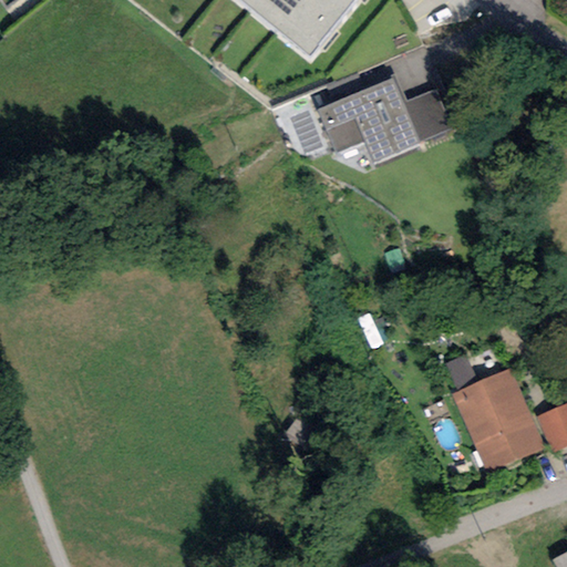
[(237,0),(309,59),(357,0),(237,0)]
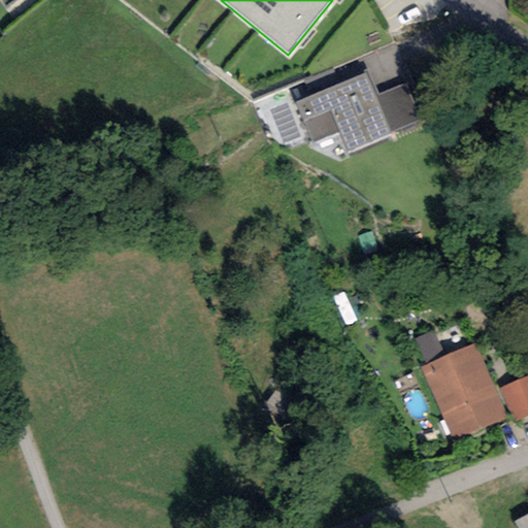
[(368,71),(365,73),(390,132),(420,120),(404,84),(378,95),(368,71)]
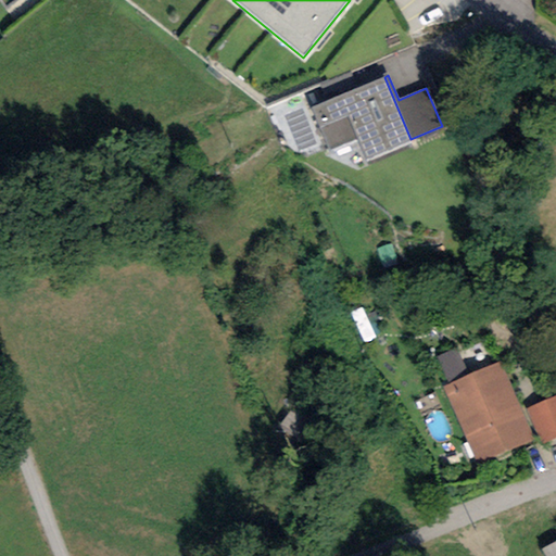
[(384,77),(311,108),(329,152),(357,140),(365,161),(412,141),(411,139),(384,77)]
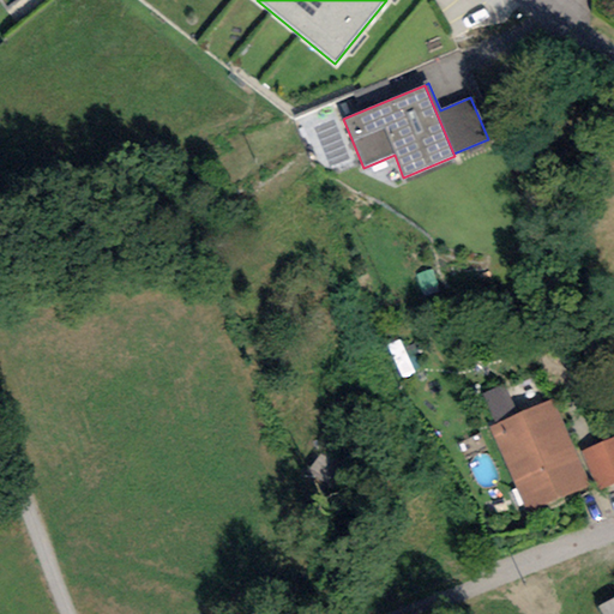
[(505,384),(481,395),(494,426),(518,415),(505,384)]
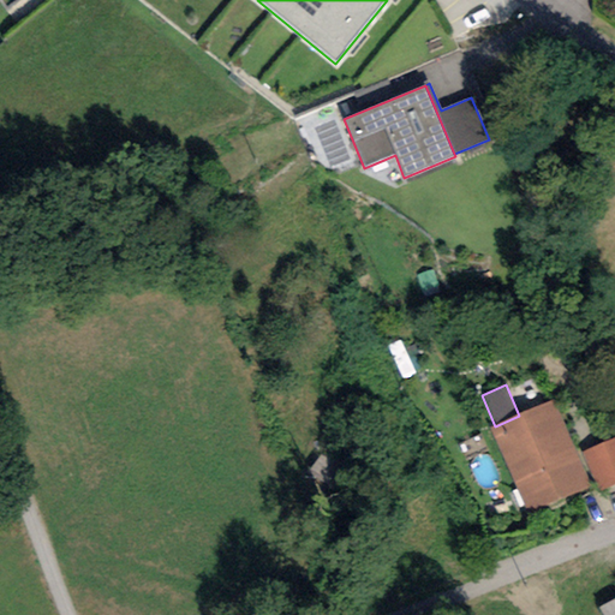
[(495,427),(490,429),(529,514),(591,487),(553,400),(519,416),(495,427)]
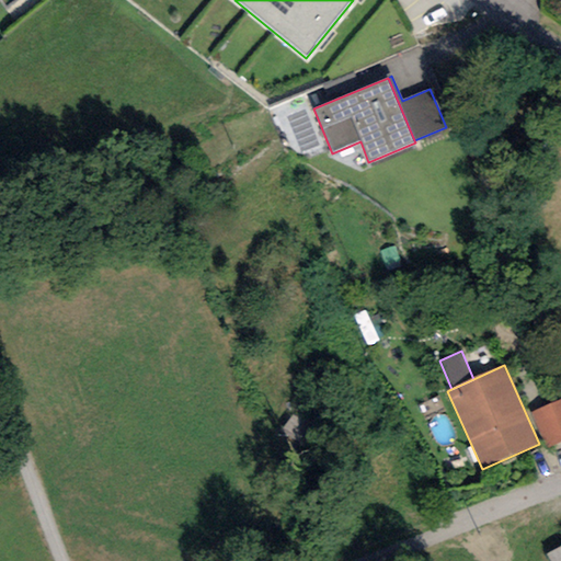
[(560,399),(530,412),(546,449),(560,443),(560,399)]
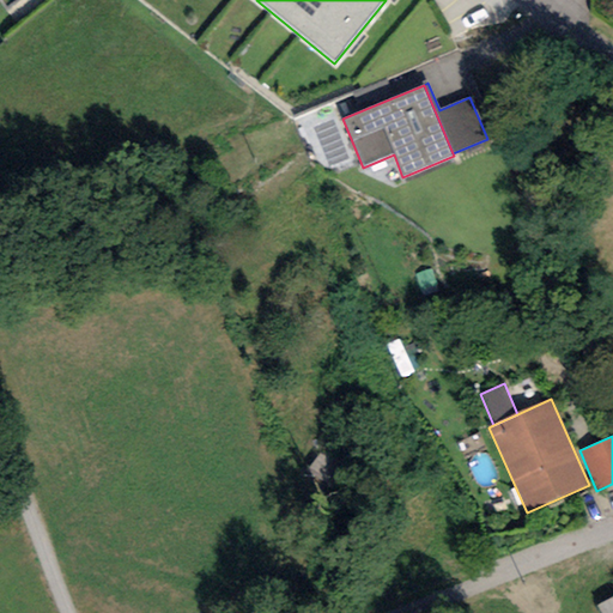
[(326,445),(305,474),(335,496),(356,466),(326,445)]
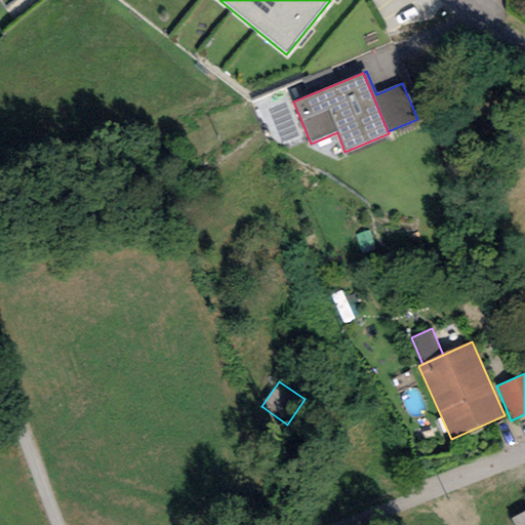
[(524,524),(524,510),(512,518),(515,524),(524,524)]
